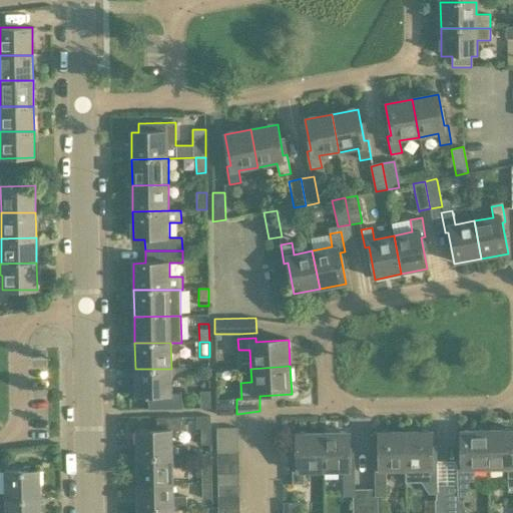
[(171,369),(135,369),(135,397),(148,397),(148,409),(181,408),(181,394),(171,394),(171,369)]
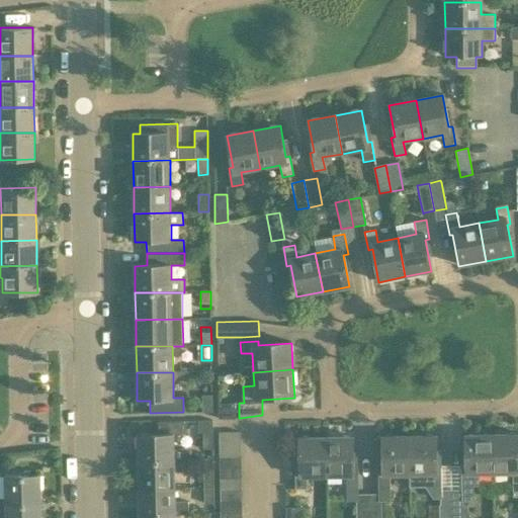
[(202,412),(212,412),(211,395),(201,395),(202,412)]
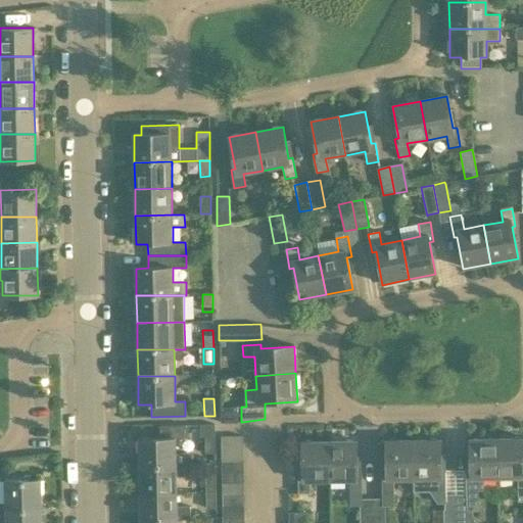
[(139,467),(189,466),(189,453),(176,453),(176,439),(184,438),(184,424),(159,425),(159,439),(138,439),(139,467)]
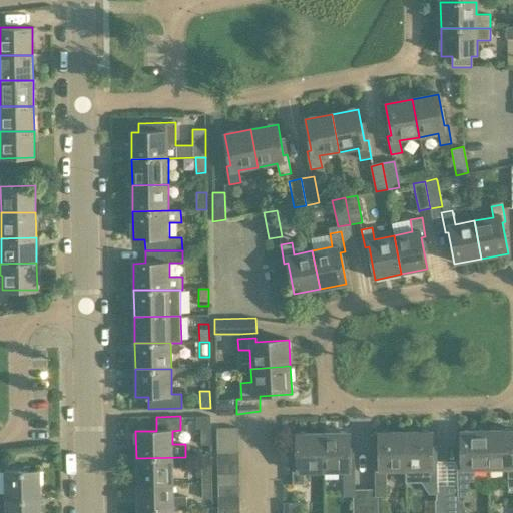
[(210,445),(210,417),(196,417),(196,429),(201,429),(201,445),(210,445)]
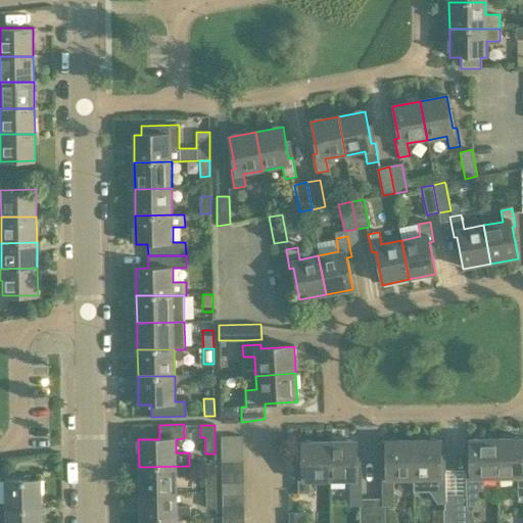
[(221,449),(243,449),(242,435),(221,436),(221,449)]
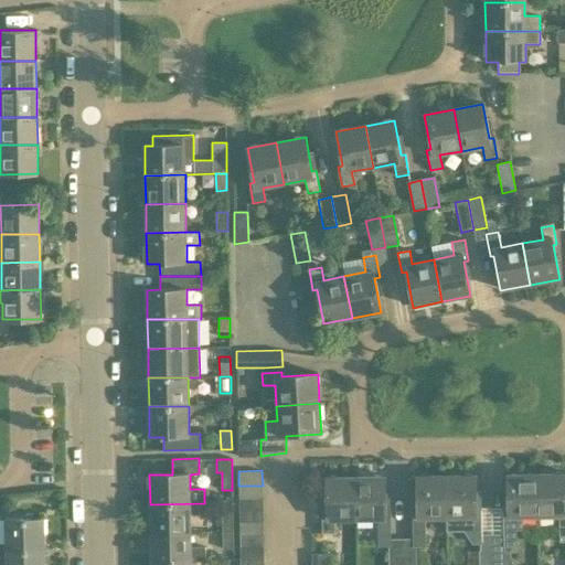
[(564,473),(535,475),(535,518),(557,518),(558,543),(564,542),(564,473)]
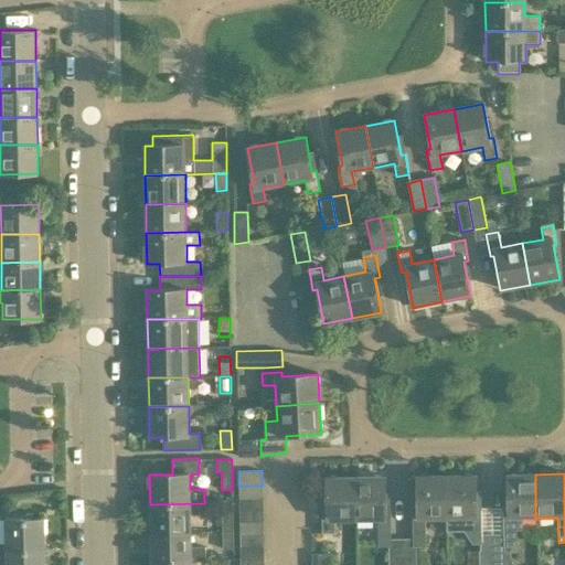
[(505,511),(491,511),(491,564),(507,564),(507,552),(504,552),(504,547),(516,547),(516,532),(520,532),(520,518),(535,518),(535,475),(505,475),(505,511)]
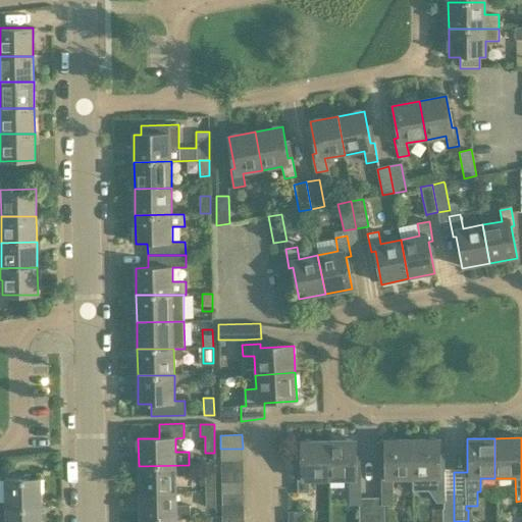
[(411,440),(412,479),(427,479),(427,494),(435,506),(444,506),(444,510),(442,510),(442,521),(454,521),(454,472),(438,472),(438,439),(411,440)]
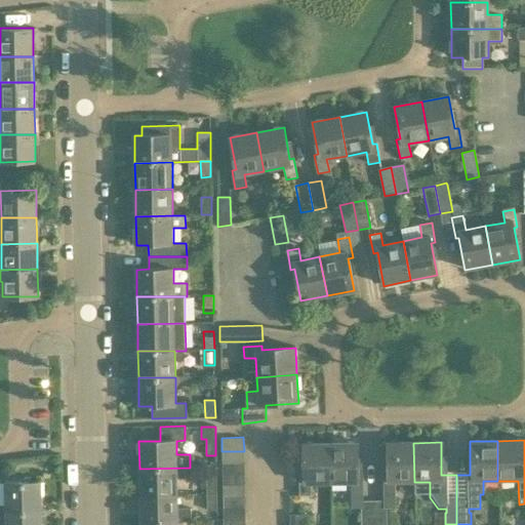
[(384,502),(373,503),(373,524),(387,524),(387,510),(395,509),(394,483),(414,482),(413,443),(386,443),(387,476),(382,476),(384,502)]
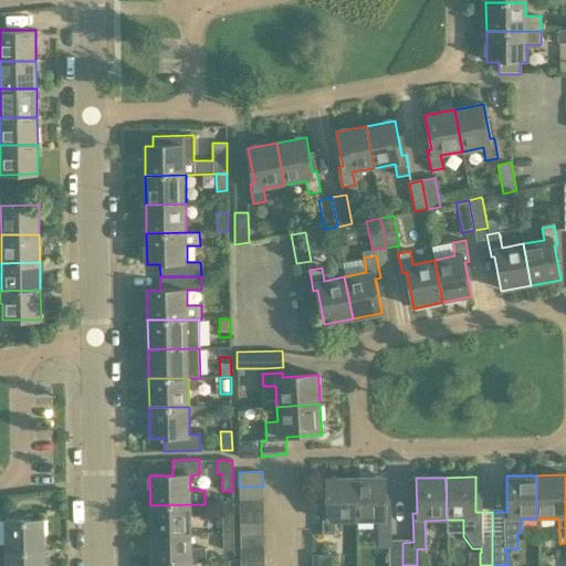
[(335,522),(356,521),(355,479),(326,479),(326,514),(322,514),(323,535),(335,535),(335,522)]
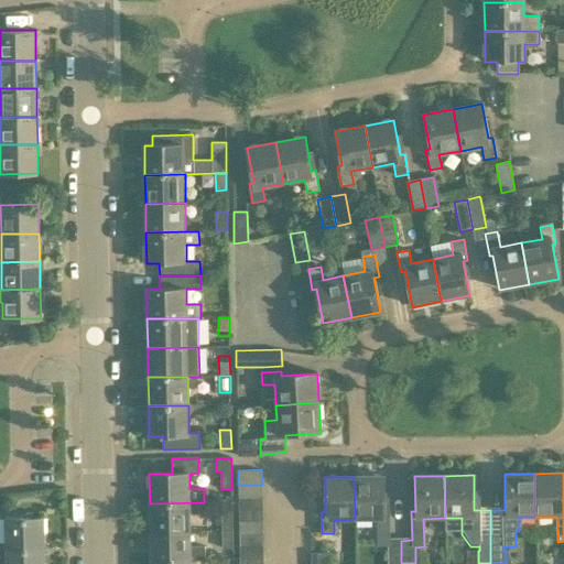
[(354,477),(355,519),(377,519),(377,533),(389,532),(389,511),(384,511),(384,477),(354,477)]
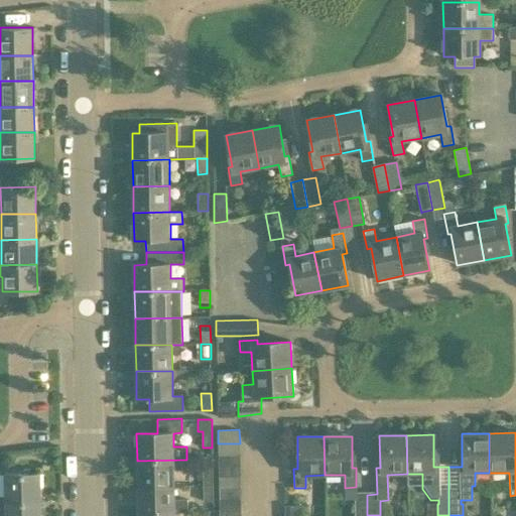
[(218,443),(218,455),(240,455),(240,443),(218,443)]
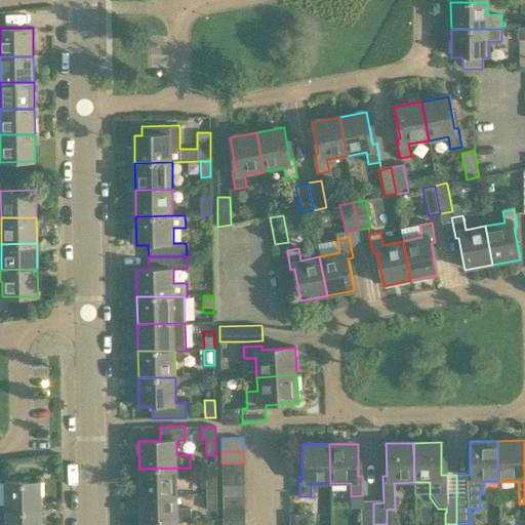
[(221,462),(223,474),(244,474),(244,462),(221,462)]
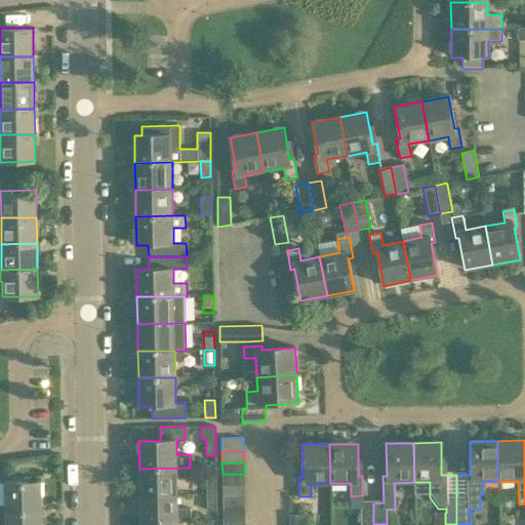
[(190,468),(139,469),(139,495),(176,495),(176,478),(190,478),(190,468)]
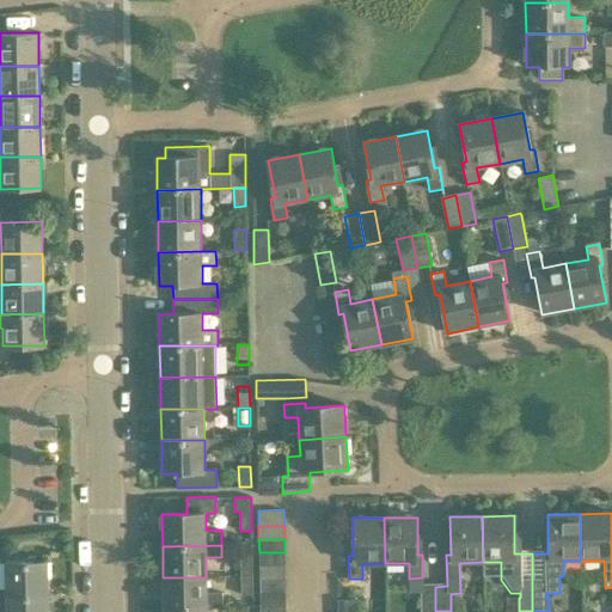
[(259,552),(259,567),(285,565),(285,552),(259,552)]
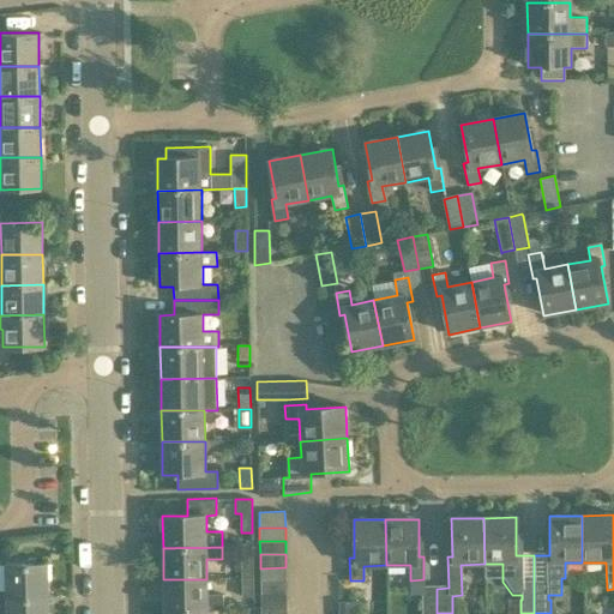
[(241,557),(241,578),(253,578),(253,557),(241,557)]
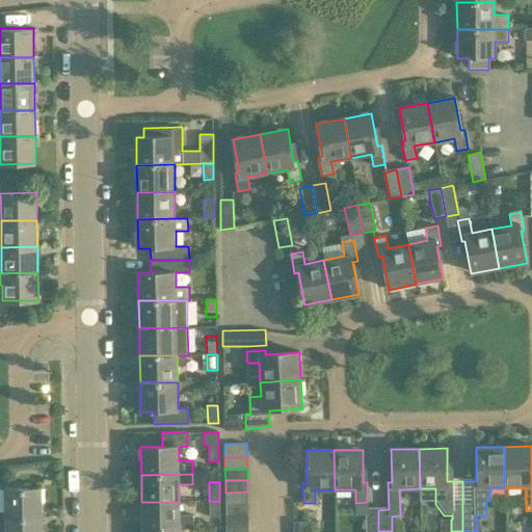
[(5,489),(5,512),(6,519),(42,517),(41,488),(5,489)]
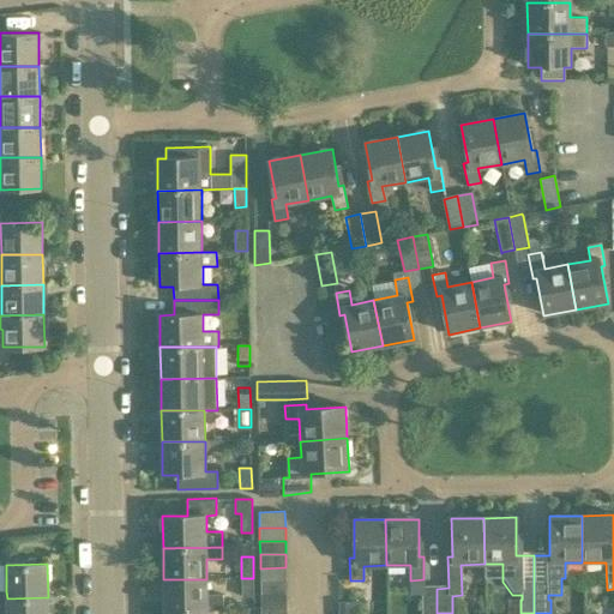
[(260,569),(260,582),(287,582),(286,567),(260,569)]
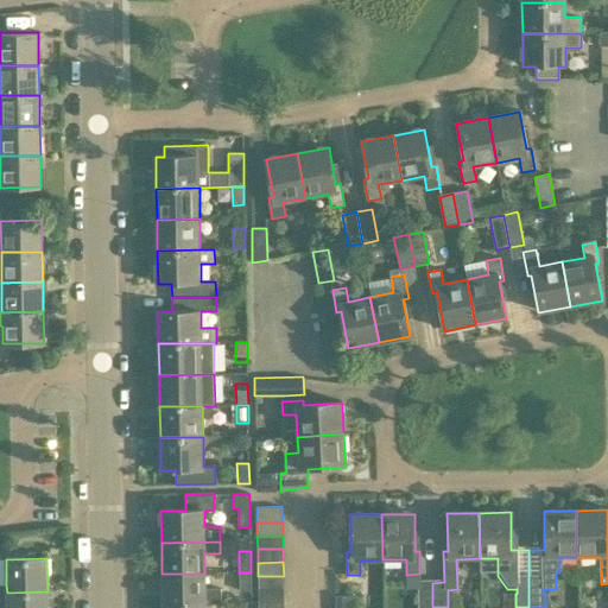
[(251,572),(239,572),(240,590),(251,590),(251,572)]
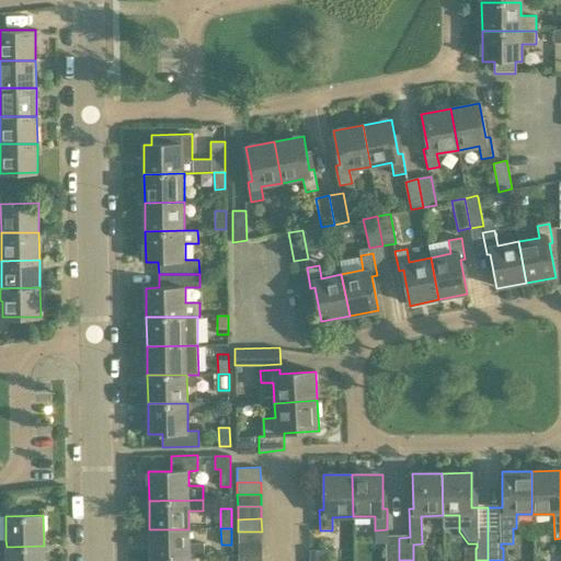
[(189,529),(149,529),(149,558),(190,558),(190,557),(204,557),(204,542),(189,542),(189,529)]
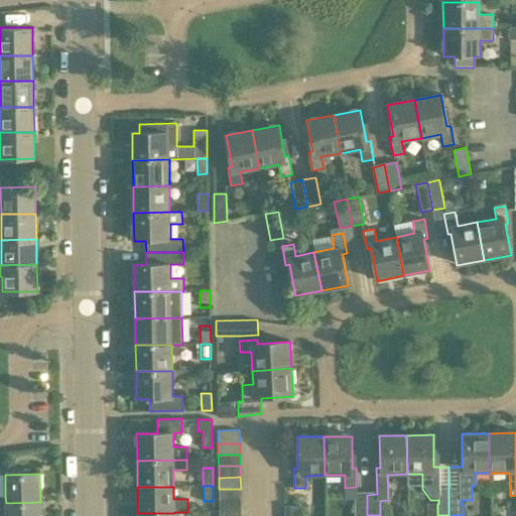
[(219,489),(219,500),(241,500),(241,489),(219,489)]
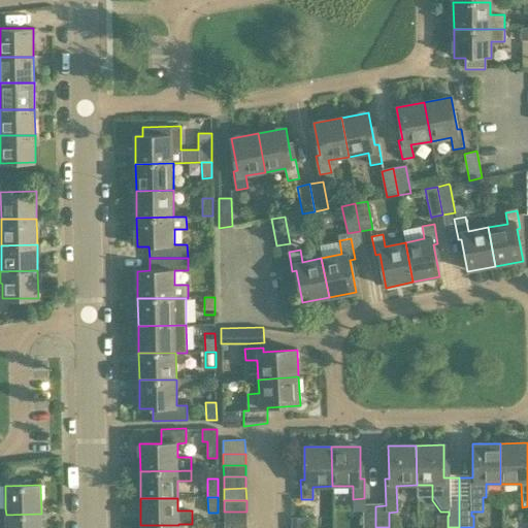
[(6,515),(5,508),(0,508),(0,520),(5,520),(5,527),(41,527),(41,514),(6,515)]
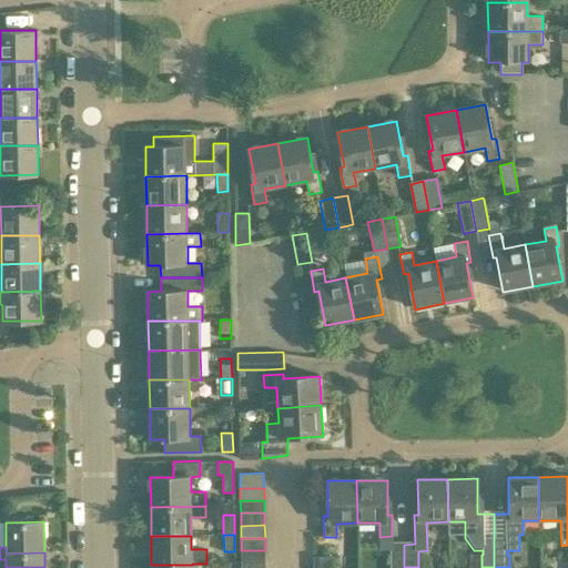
[(241,550),(241,564),(265,563),(265,550),(241,550)]
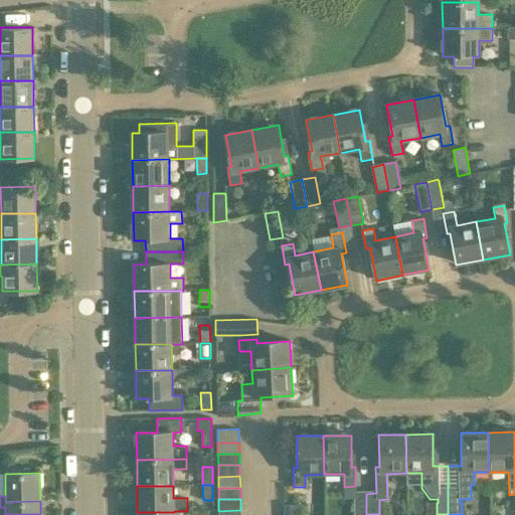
[(284,504),(284,514),(297,514),(297,504),(284,504)]
